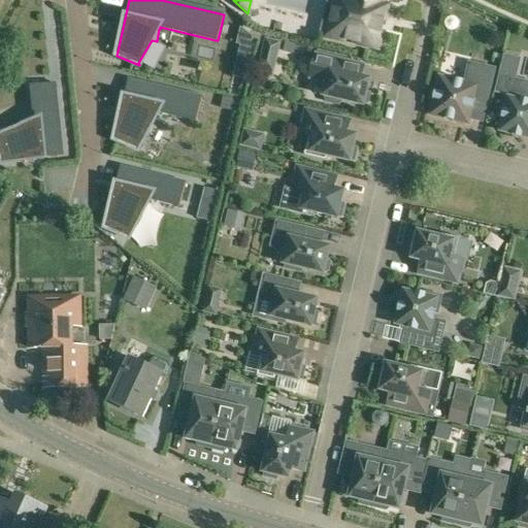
[(327,37),(376,48),(386,8),(382,7),(383,0),(350,0),(351,0),(350,0),(326,0),(319,35),(327,37)]
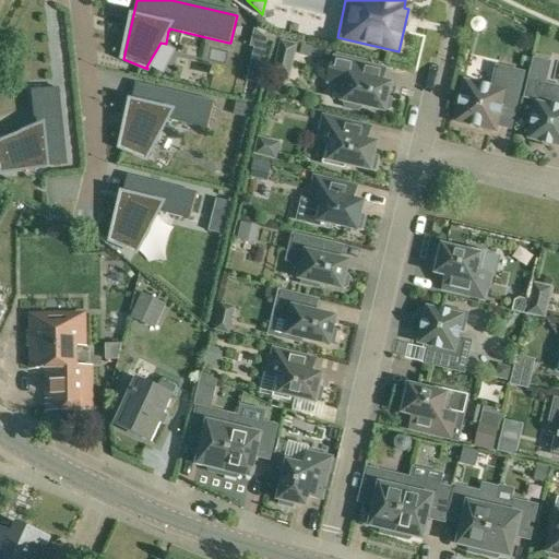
[(391,85),(382,83),(385,70),(367,64),(335,57),(329,85),(345,88),(342,103),(344,103),(346,108),(358,111),(363,107),(384,113),(385,110),(390,109),(391,100),(388,97),(391,85)]
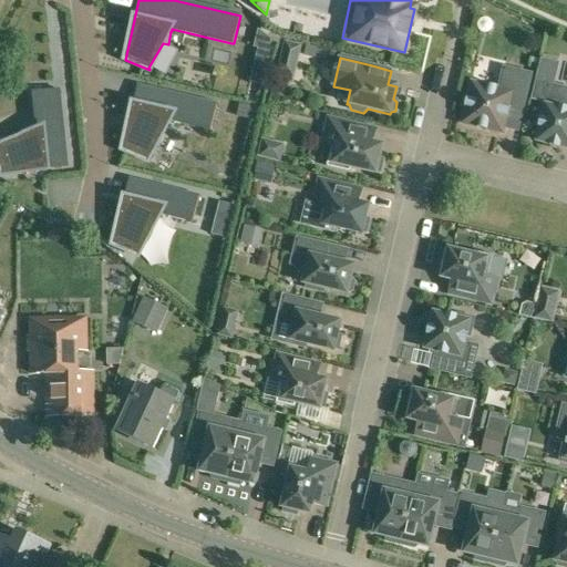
[(532,74),(503,68),(498,90),(472,83),(468,96),(464,99),(462,106),(465,110),(462,124),(503,134),(508,107),(523,111),(532,74)]
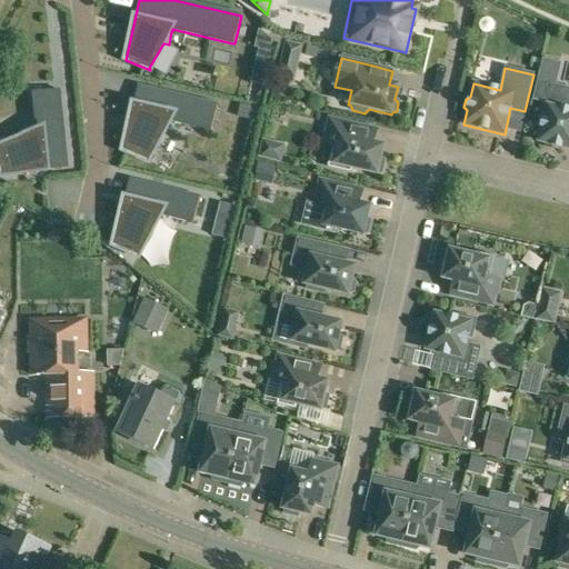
[(215,105),(137,87),(130,115),(129,115),(121,151),(146,162),(147,160),(146,160),(168,120),(202,128),(202,129),(209,130),(215,105)]
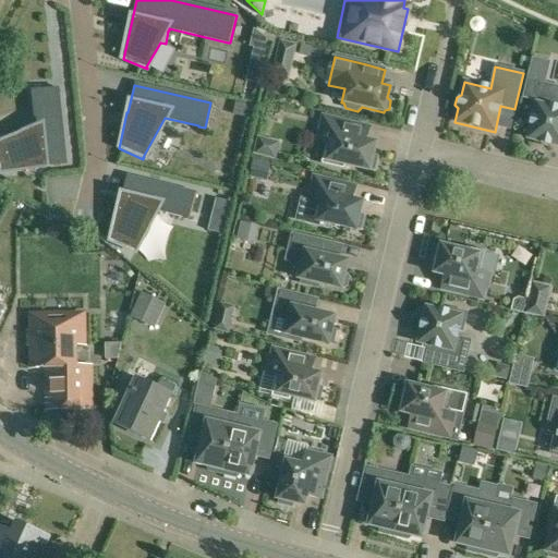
[(0,144),(0,170),(1,172),(65,166),(58,88),(32,91),(36,131),(0,144)]
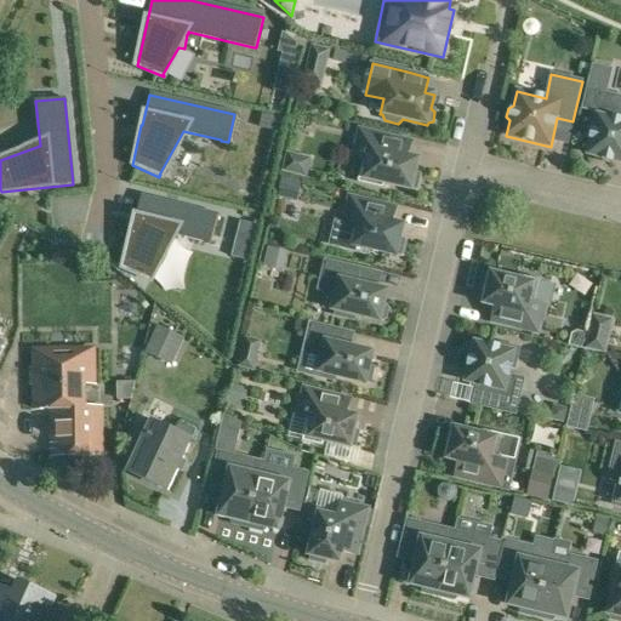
[(594,112),(588,136),(593,136),(588,155),(620,163),(620,120),(620,121),(613,120),(614,115),(594,112)]
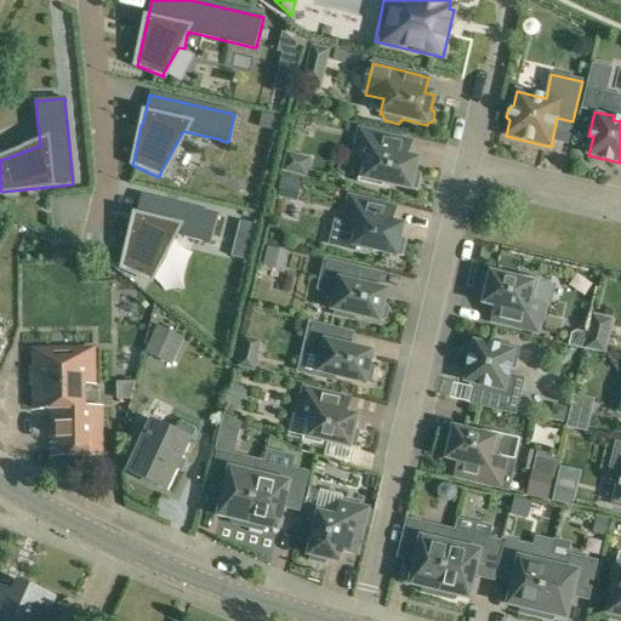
[(353,158),(364,160),(359,183),(383,188),(385,184),(411,191),(412,188),(416,189),(420,175),(416,174),(419,160),(408,158),(411,142),(360,130),(353,158)]
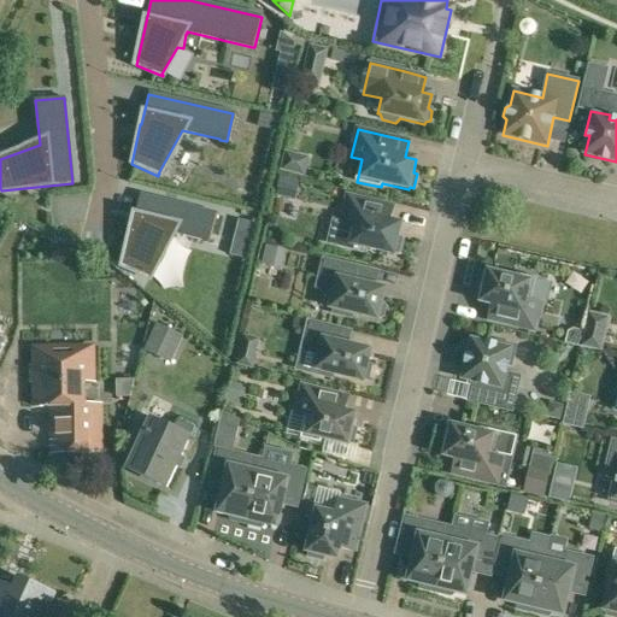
[(206,242),(210,242),(217,215),(141,197),(123,266),(150,278),(151,276),(150,276),(174,233),(207,241),(206,242)]
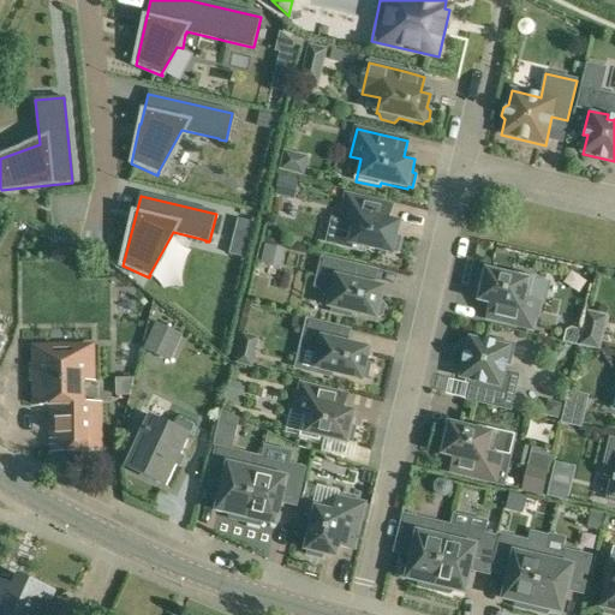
[(340,222),(351,225),(350,230),(346,248),(364,251),(365,248),(392,255),(393,251),(398,252),(400,239),(396,238),(399,224),(388,221),(392,207),(346,196),(340,222)]
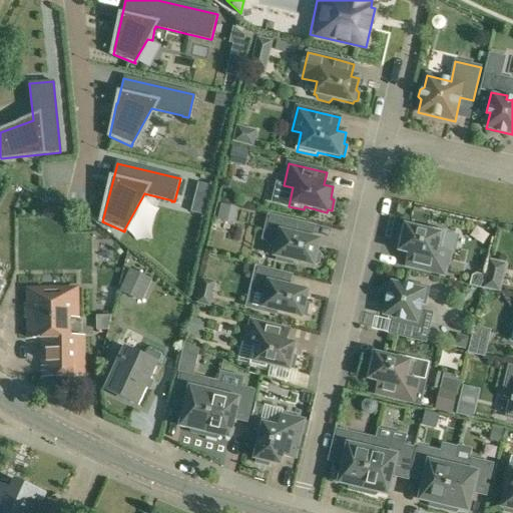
[(279,243),(276,258),(278,258),(277,262),(293,265),(294,262),(315,267),(315,265),(319,264),(321,255),(318,252),(321,241),(295,235),(298,222),(269,215),(263,239),(279,243)]
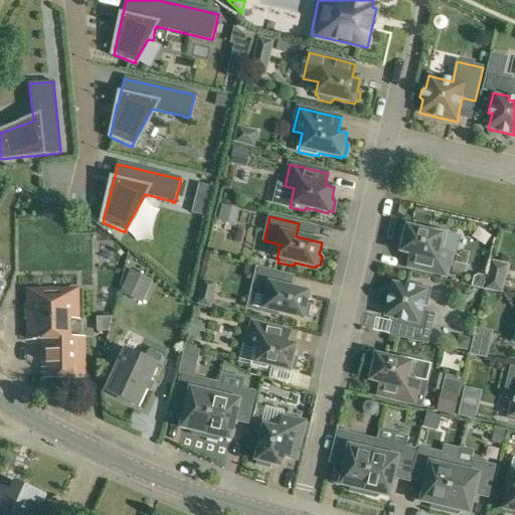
[(443,251),(447,232),(431,229),(431,232),(407,227),(406,229),(403,228),(400,240),(404,241),(401,252),(410,254),(408,268),(446,277),(451,254),(443,251)]
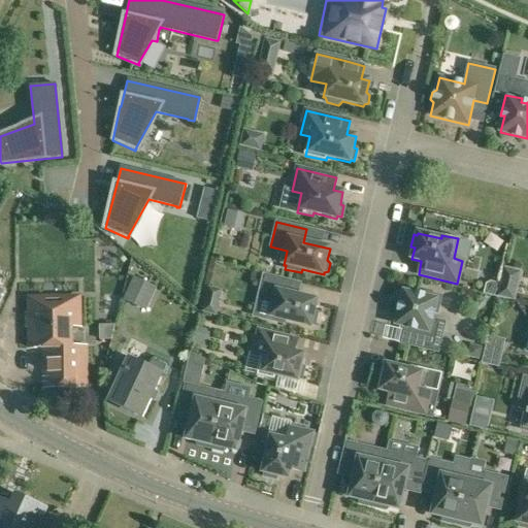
[(291,294),(294,283),(264,275),(258,299),(274,303),(271,317),(273,318),(272,321),(285,324),(286,321),(310,327),(311,325),(316,325),(318,314),(315,312),(317,300),(291,294)]
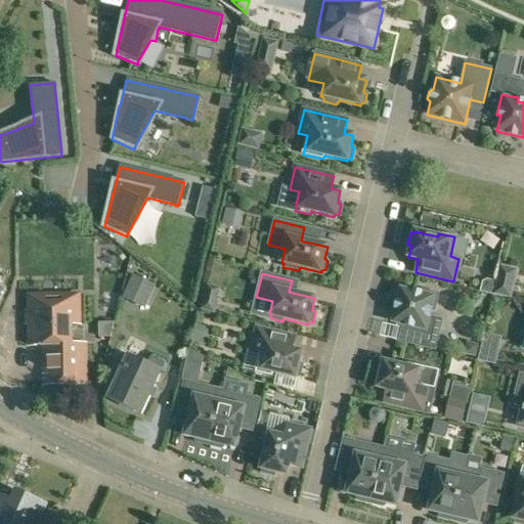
[(132,274),(122,297),(133,302),(143,279),(132,274)]
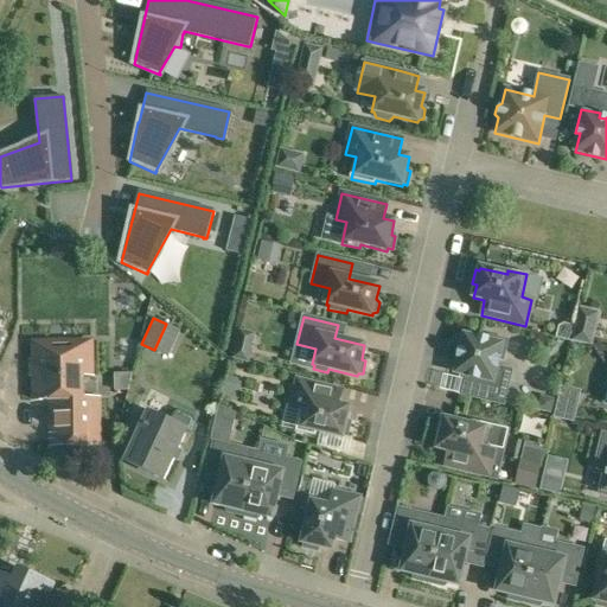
[(575,325),(572,342),(590,346),(594,330),(575,325)]
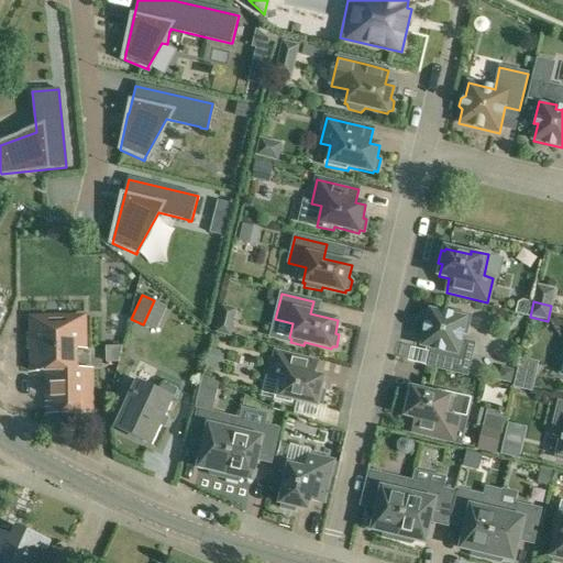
[(427,366),(467,376),(474,344),(461,341),(463,333),(466,334),(471,317),(454,312),(453,317),(431,311),(422,346),(431,349),(427,366)]
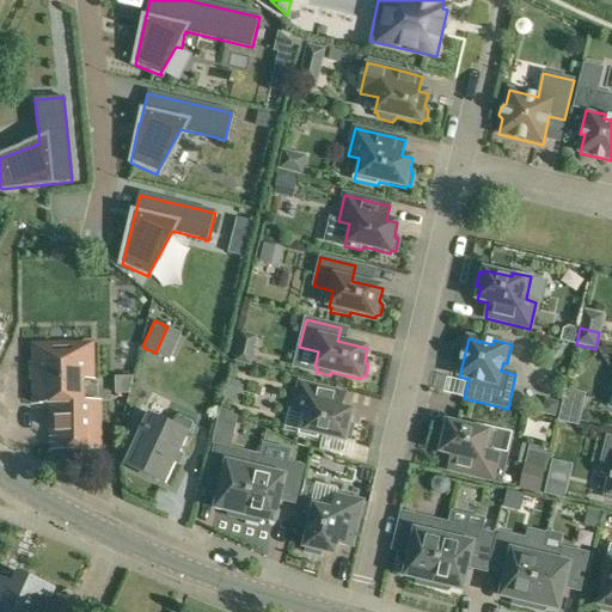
[(34,360),(35,404),(50,404),(50,450),(99,448),(99,402),(83,402),(83,379),(92,379),(91,360),(91,343),(34,344),(34,360)]
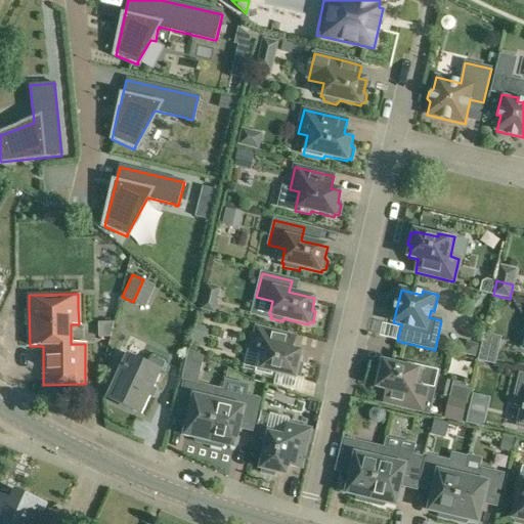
[(292,350),(295,337),(257,329),(251,351),(260,353),(259,356),(260,356),(256,373),(271,376),(272,373),(296,378),(296,376),(300,377),(303,364),(299,363),(302,352),(292,350)]
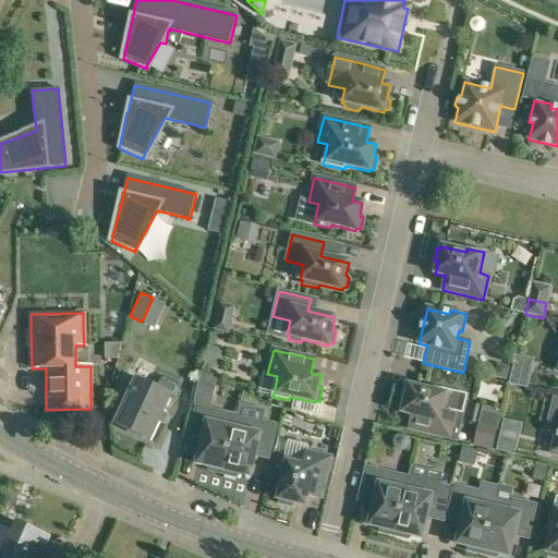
[(136,378),(136,379),(130,376),(122,391),(129,393),(116,423),(153,439),(171,398),(176,396),(180,387),(178,381),(165,376),(159,378),(155,387),(136,378)]
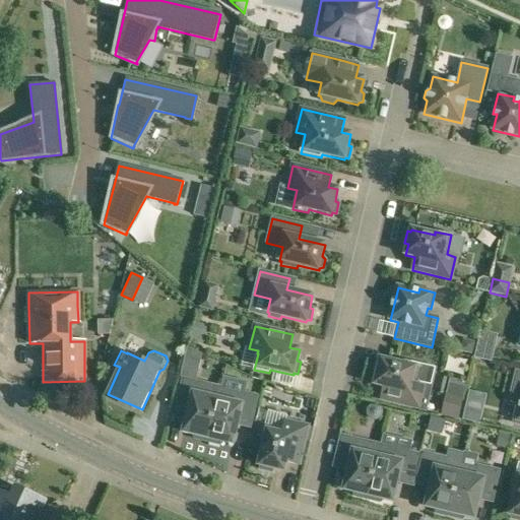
[(416,381),(419,365),(404,362),(404,365),(381,360),(380,362),(377,361),(374,373),(377,374),(375,385),(384,387),(381,400),(419,409),(425,386),(415,384),(416,381)]
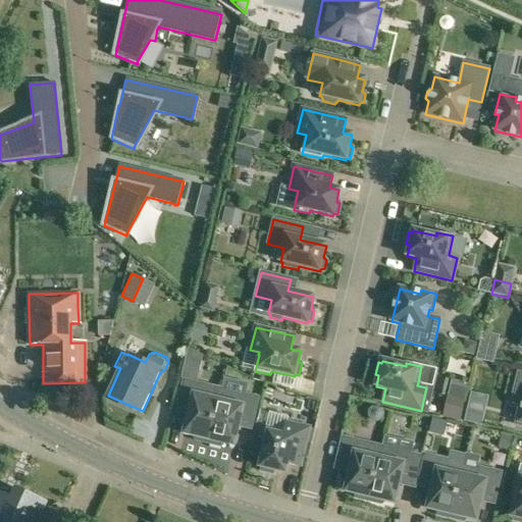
[(521,373),(518,373),(512,400),(521,402),(521,409),(519,409),(515,425),(521,426),(521,373)]
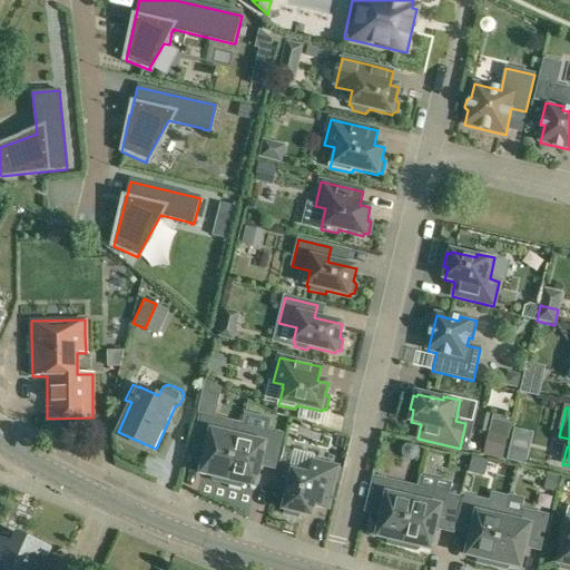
[(227,484),(242,424),(200,415),(194,443),(207,446),(200,474),(212,477),(214,482),(227,484)]
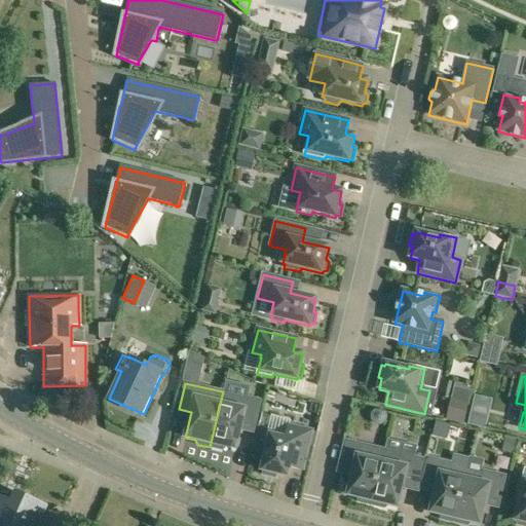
[(224,392),(223,391),(210,447),(222,450),(225,447),(235,450),(241,423),(255,426),(261,401),(247,398),(246,402),(223,396),(224,392)]
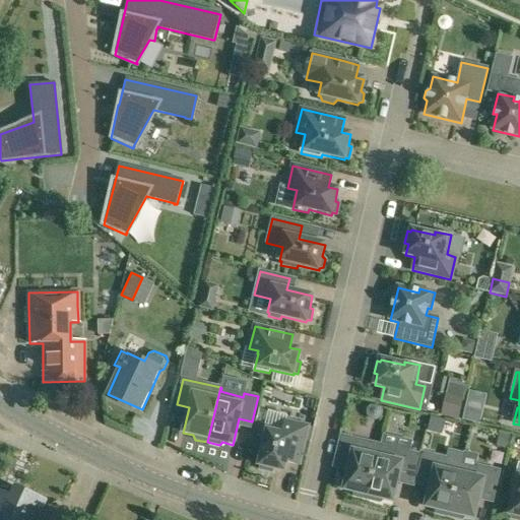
[(461,401),(448,398),(444,414),(457,417),(461,401)]
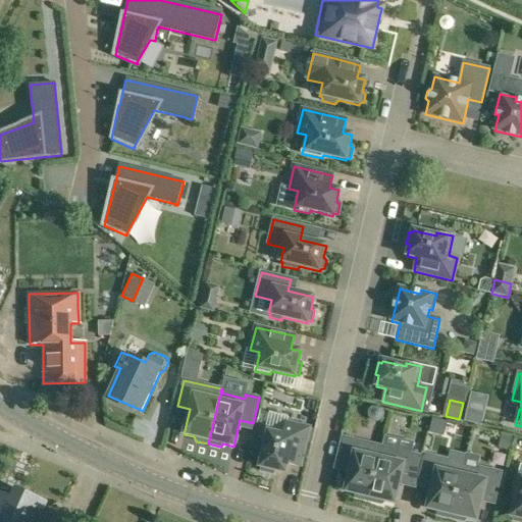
[(309,428),(286,423),(284,432),(281,431),(265,428),(262,444),(265,444),(260,467),(262,468),(261,471),(273,474),(273,471),(285,473),(288,464),(300,467),(309,428)]
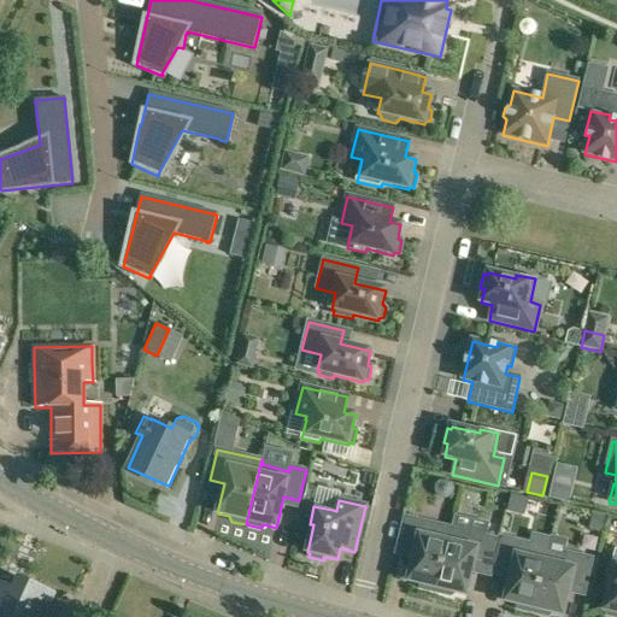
[(436,593),(451,528),(404,517),(397,547),(415,551),(407,582),(419,585),(421,589),(436,593)]
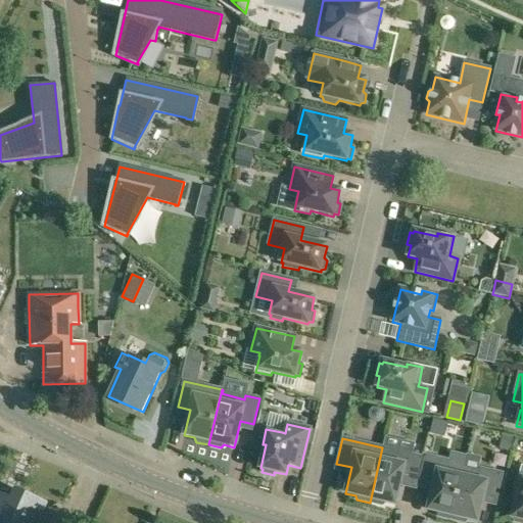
[(382,447),(370,503),(382,506),(385,503),(395,505),(401,479),(417,483),(424,455),(423,455),(423,457),(382,447)]
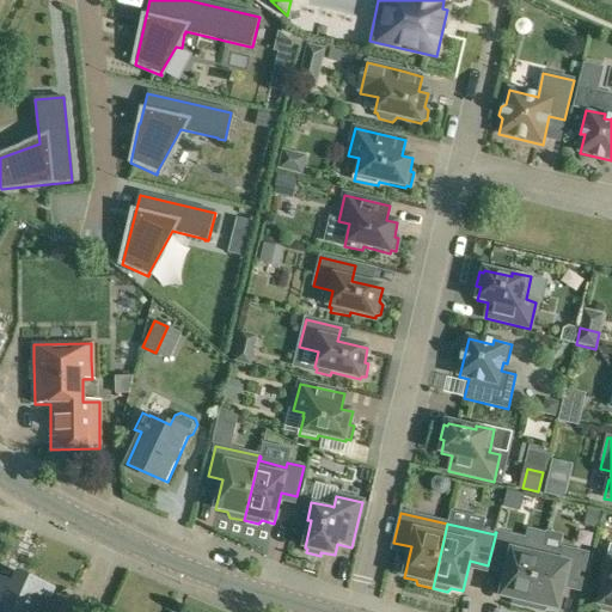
[(496,532),(488,565),(489,565),(490,563),(508,567),(501,597),(513,600),(514,605),(528,609),(543,549),(542,548),(540,557),(524,554),(527,539),(496,532)]
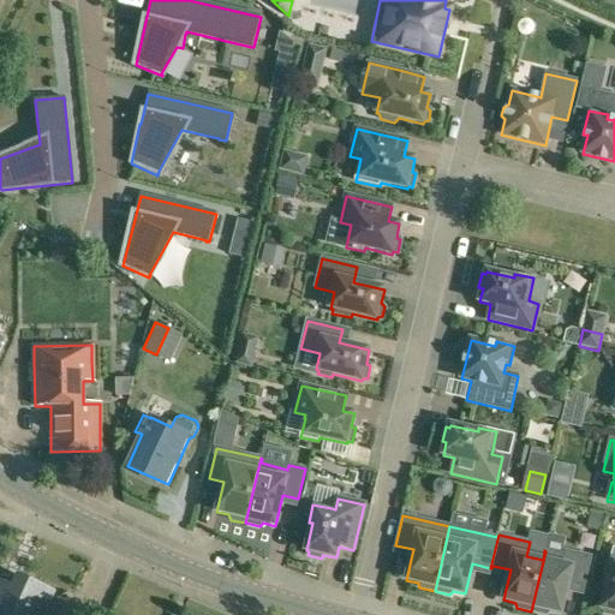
[(545,551),(531,611),(547,614),(549,611),(561,614),(568,584),(584,587),(591,557),(563,550),(562,555),(545,551)]
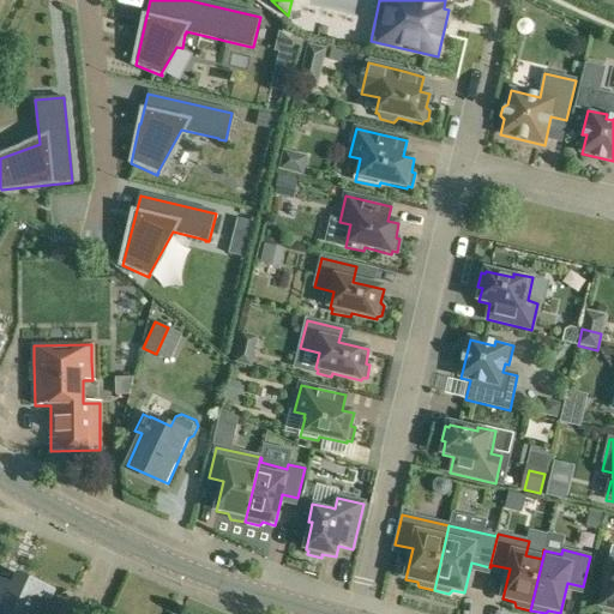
[(613,613),(613,561),(612,561),(612,564),(607,563),(602,582),(607,583),(601,608),(603,608),(605,613),(607,613),(613,613)]
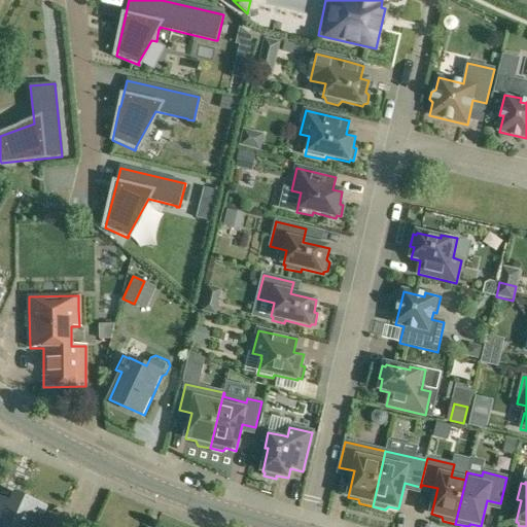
[(0,526),(37,526),(46,507),(27,499),(28,497),(16,492),(11,505),(0,500),(0,526)]
